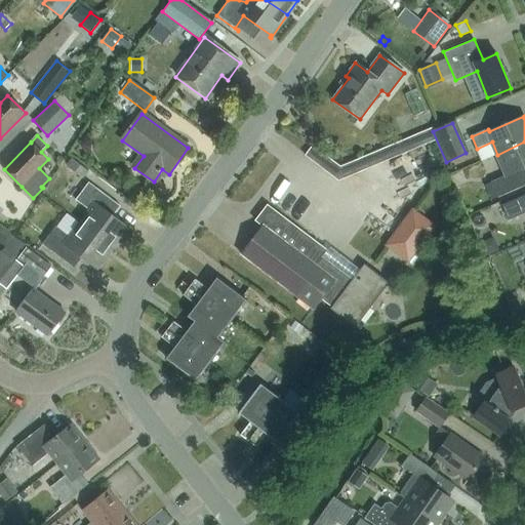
[(524,167),(524,142),(497,155),(507,175),(491,182),(497,197),(524,186),(518,170),(524,167)]
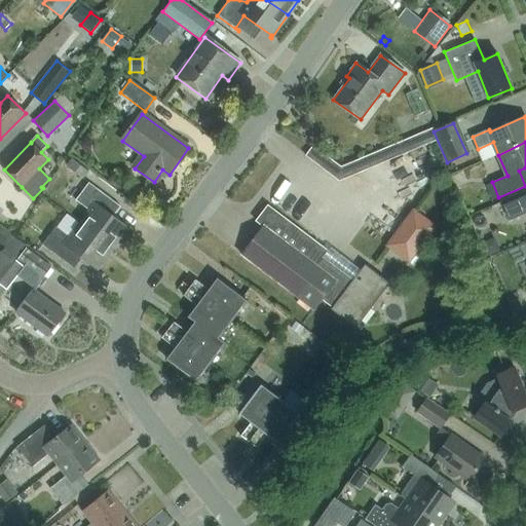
[(88,172),(72,158),(66,165),(83,179),(88,172)]
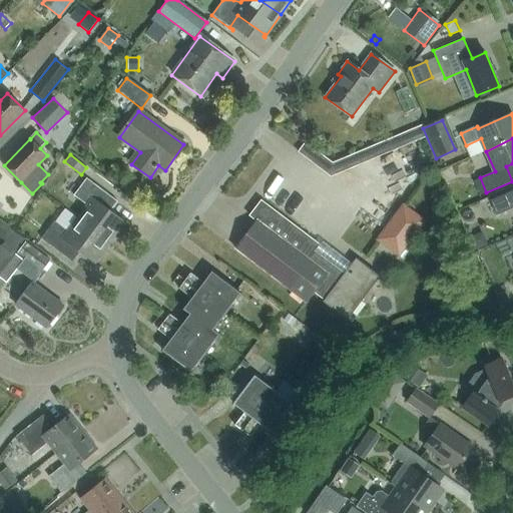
[(333,164),(322,156),(315,166),(331,178),(347,170),(343,160),(333,164)]
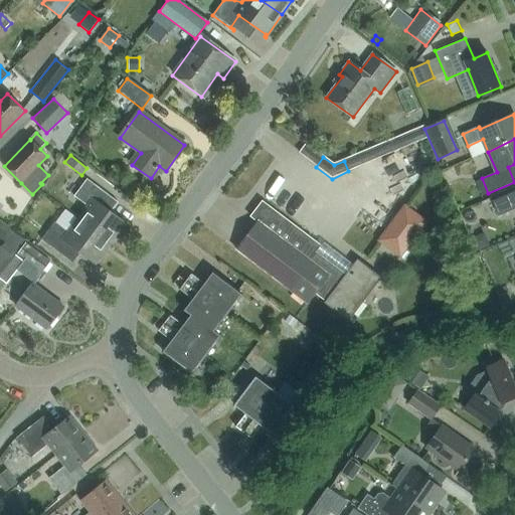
[(87,207),(77,219),(111,243),(125,224),(110,212),(118,201),(87,179),(72,197),(87,207)]
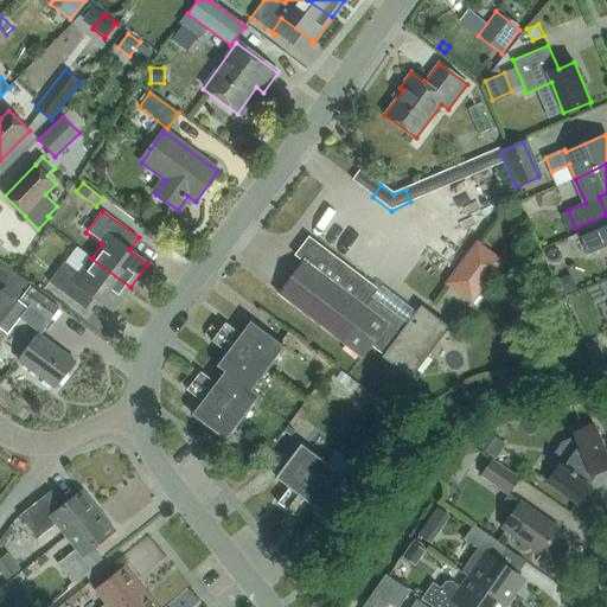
[(606,224),(580,237),(587,254),(606,246),(606,224)]
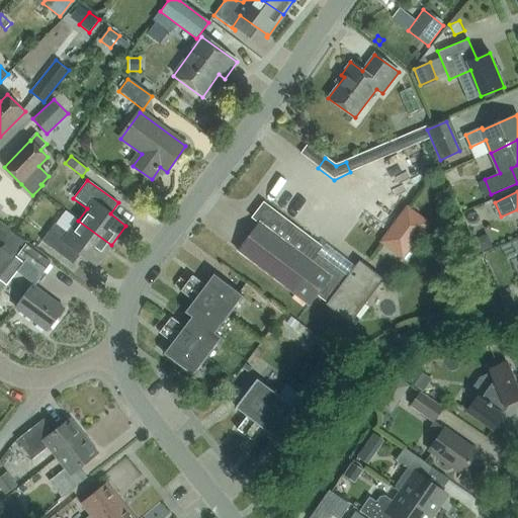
[(385,279),(360,261),(348,277),(318,253),(323,247),(264,203),(252,219),(259,224),(238,252),(309,306),(317,293),(329,303),(327,305),(352,323),(385,279)]
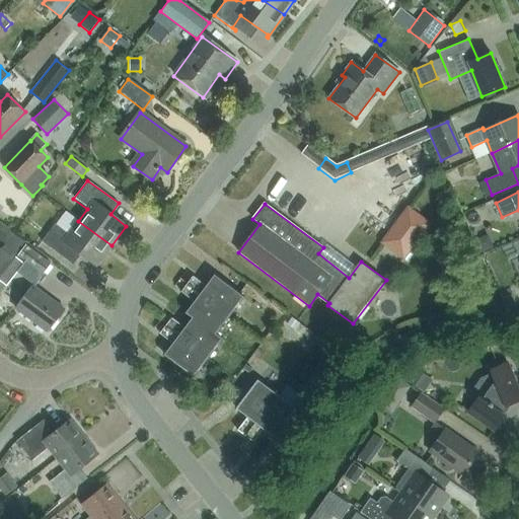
[(408,206),(394,224),(418,241),(431,223),(408,206)]
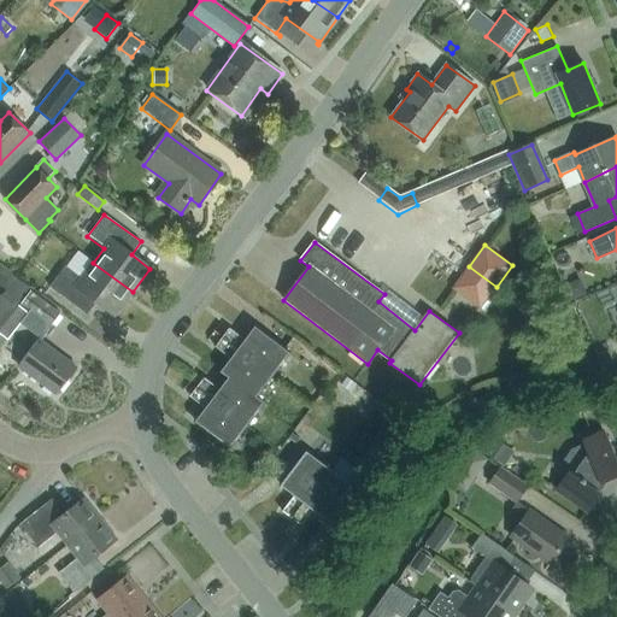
[(115,317),(133,292),(93,263),(81,278),(65,266),(50,288),(87,315),(97,303),(115,317)]
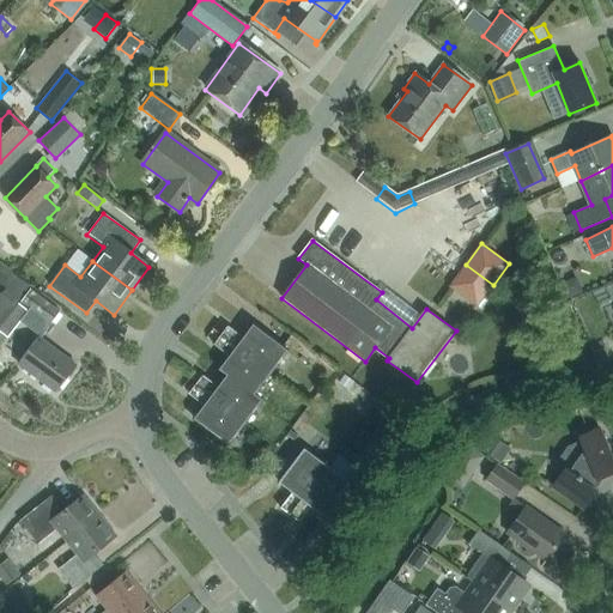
[(50,323),(61,310),(30,287),(20,301),(50,323)]
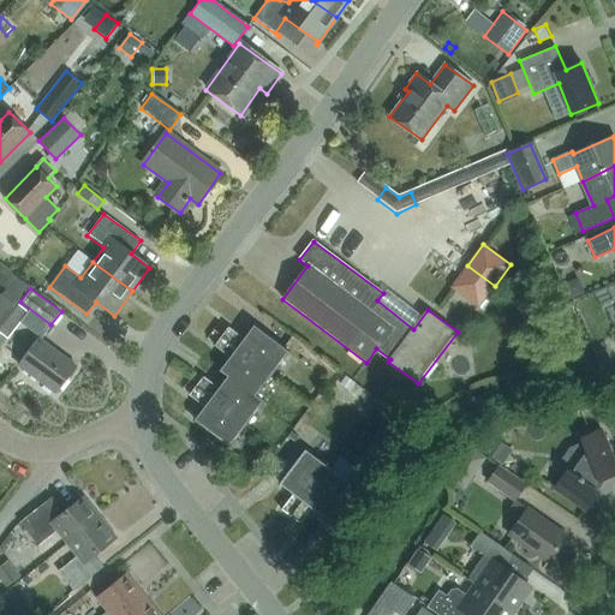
[(0,326),(16,305),(0,293),(0,294),(0,326)]
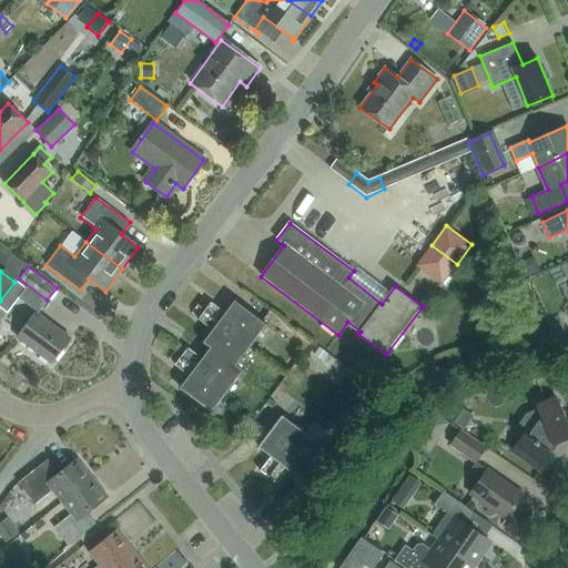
[(24,290),(14,282),(0,301),(0,306),(8,313),(24,290)]
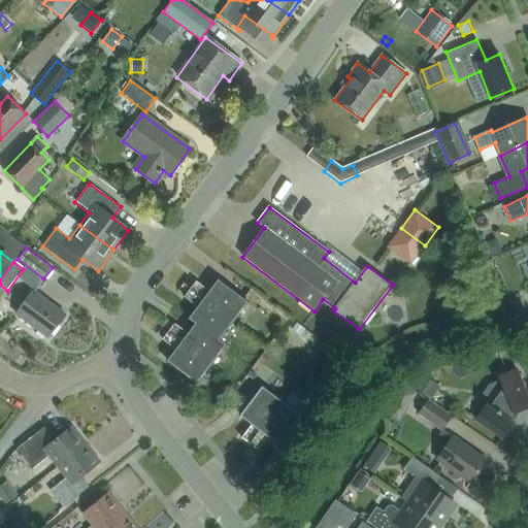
[(233,320),(248,301),(218,279),(209,291),(196,281),(191,289),(233,320)]
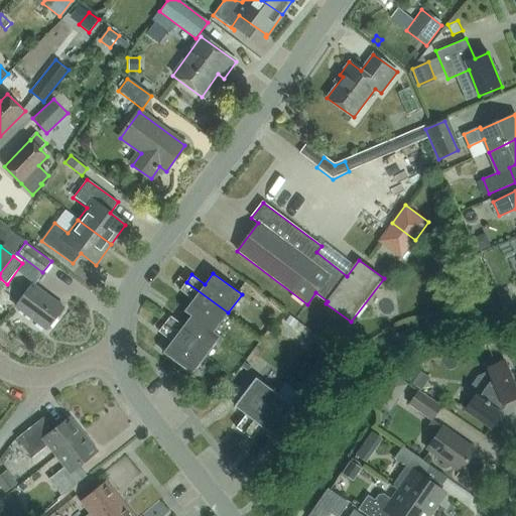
[(184,310),(191,315),(214,332),(228,312),(186,282),(180,290),(192,299),(184,310)]
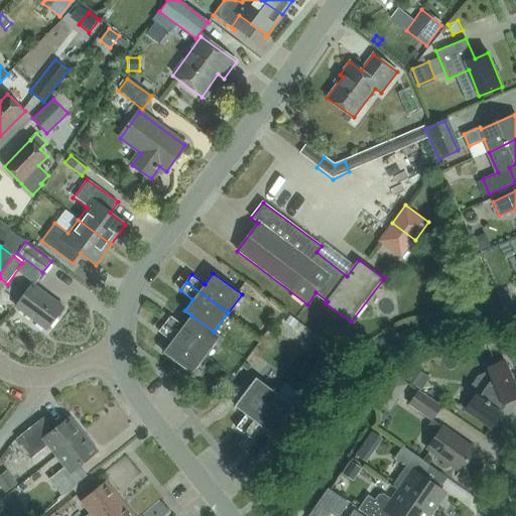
[(63,307),(32,284),(16,307),(47,331),(63,307)]
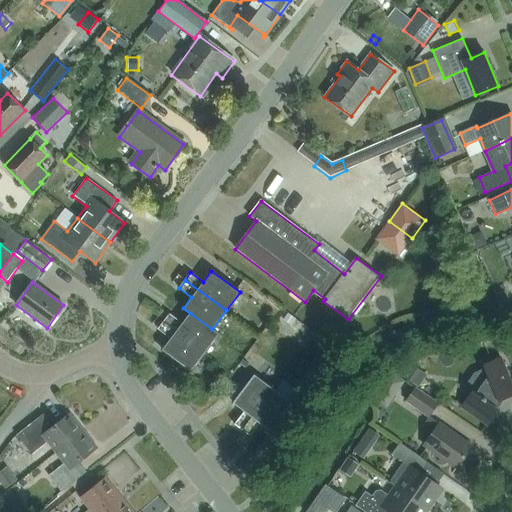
[(502,307),(511,303),(505,291),(494,296),(499,307),(500,308),(502,307)]
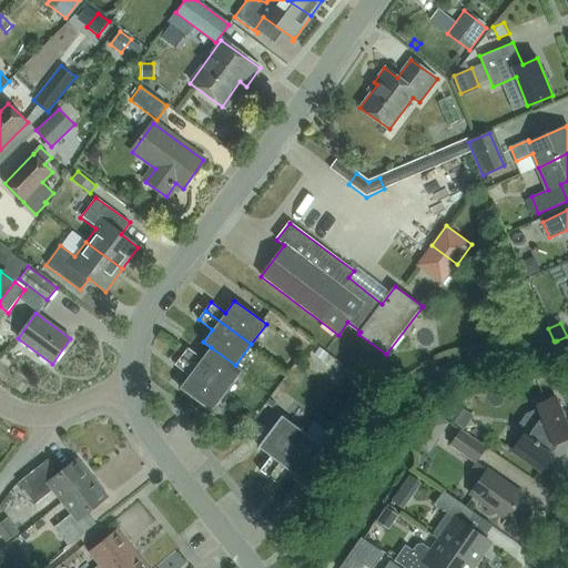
[(243,371),(235,365),(211,347),(202,358),(188,347),(181,356),(227,392),(243,371)]
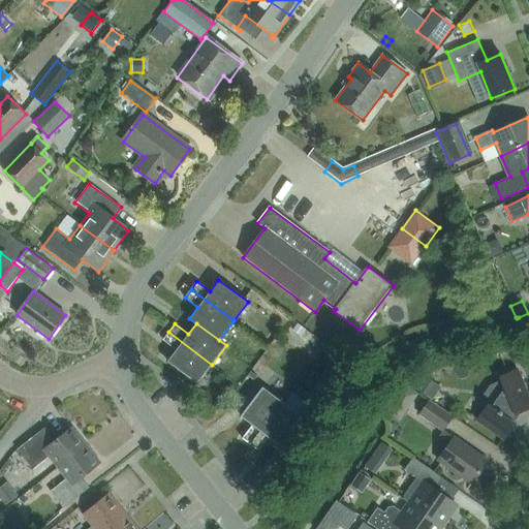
[(298,323),(292,330),(301,336),(306,330),(298,323)]
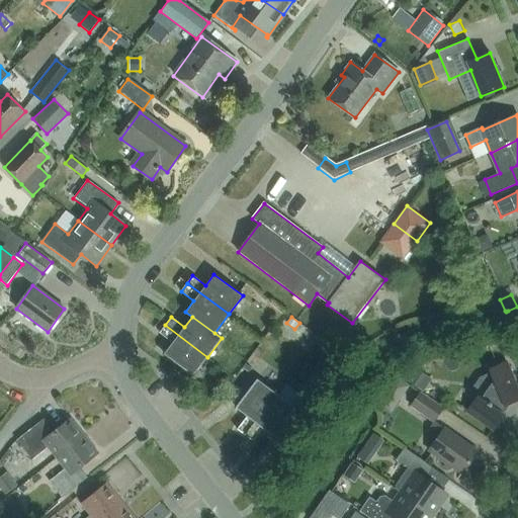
[(193,375),(207,357),(165,325),(159,333),(173,342),(164,354),(193,375)]
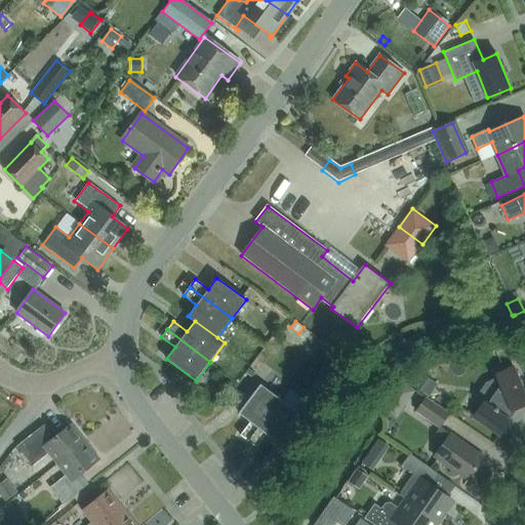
[(331,358),(322,371),(334,380),(345,367),(331,358)]
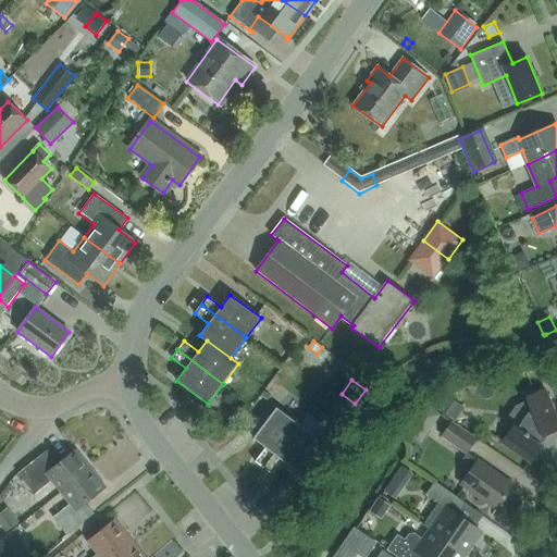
[(525,398),(527,400),(517,406),(506,420),(515,426),(504,442),(530,461),(543,444),(541,443),(544,437),(543,435),(556,429),(556,418),(545,390),(525,398)]
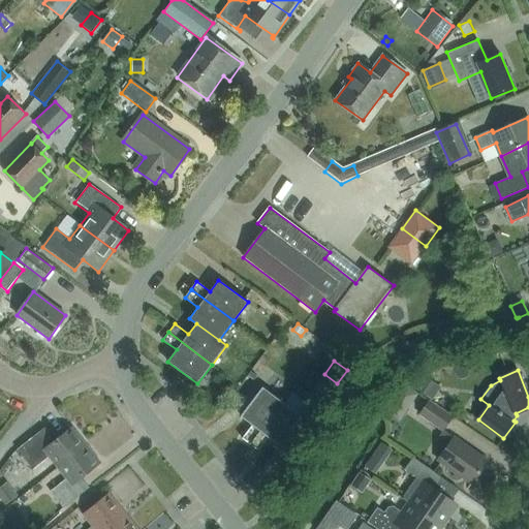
[(252,447),(284,405),(265,391),(243,419),(254,428),(244,441),(252,447)]
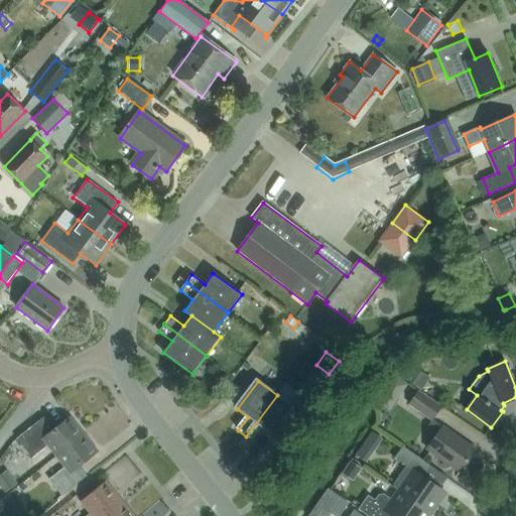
[(375,401),(389,411),(399,397),(385,388),(375,401)]
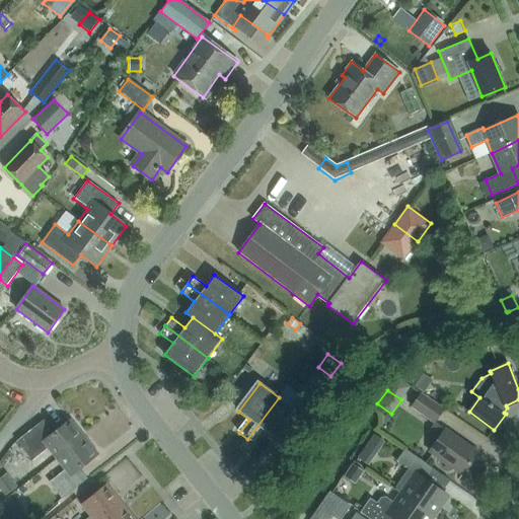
[(444,410),(421,393),(412,406),(435,423),(444,410)]
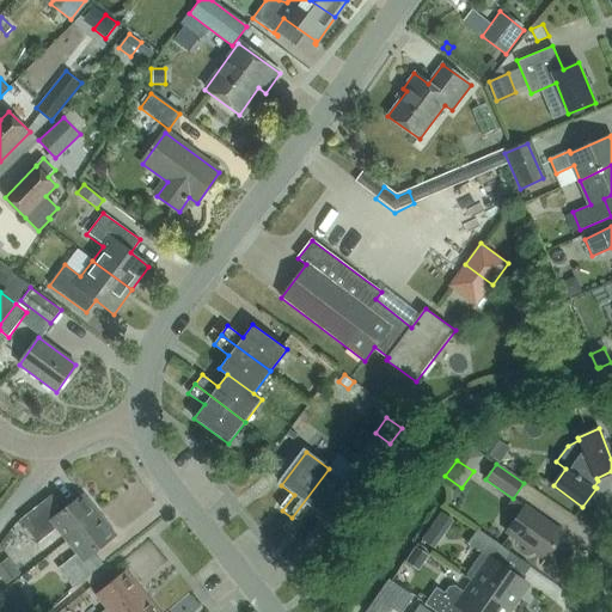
[(352,485),(329,469),(292,518),(300,525),(312,509),(325,519),(352,485)]
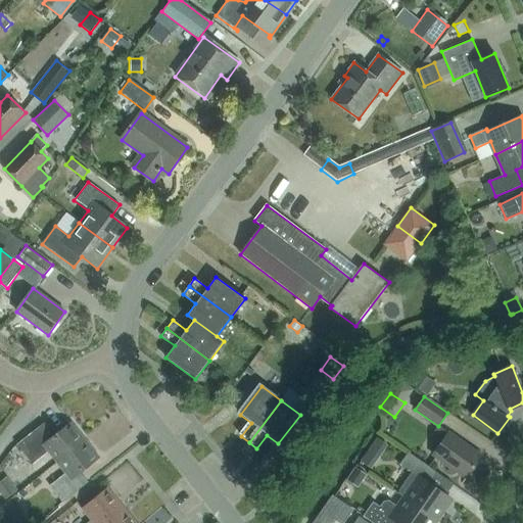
[(85,440),(73,424),(49,442),(40,429),(18,445),(34,465),(50,453),(58,462),(85,440)]
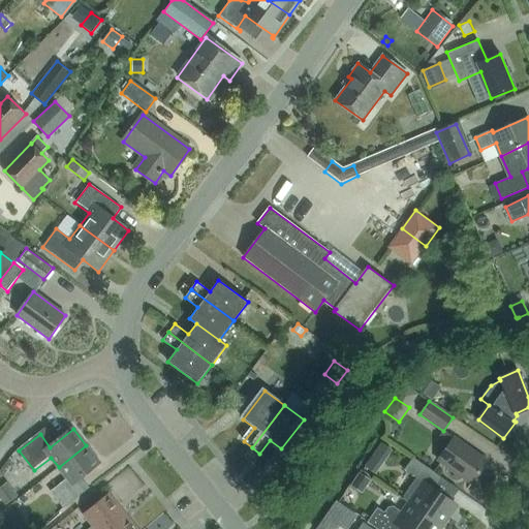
[(472,484),(488,461),(447,433),(440,442),(447,447),(438,460),(472,484)]
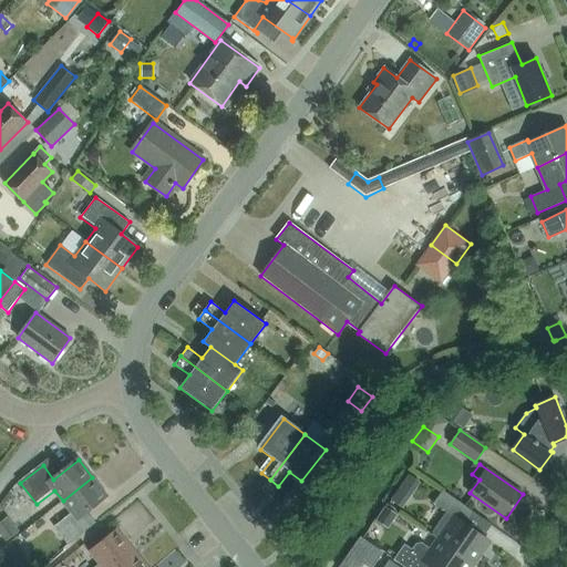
[(63,501),(73,514),(55,528),(69,546),(90,529),(82,519),(109,498),(92,477),(63,501)]
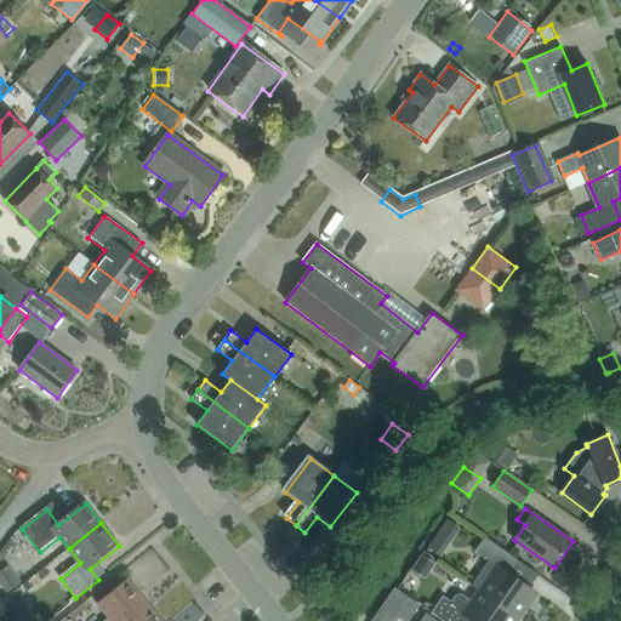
[(474,585),(480,590),(519,617),(536,592),(508,573),(517,559),(485,537),(476,551),(491,562),(474,585)]
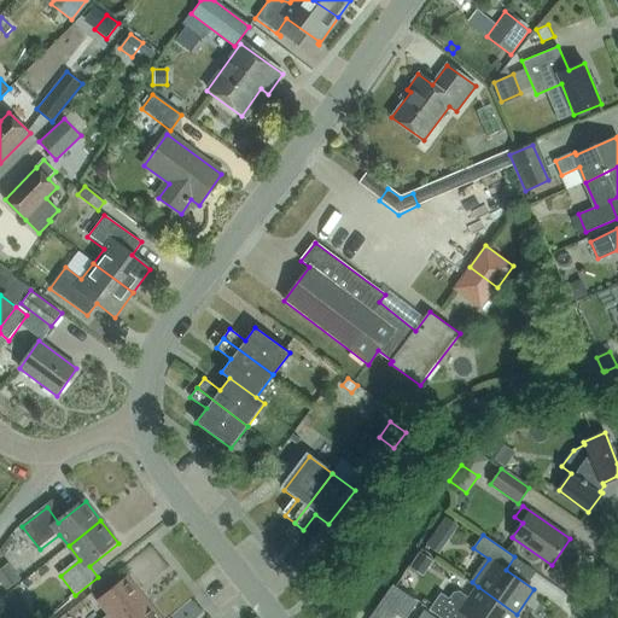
[(420,552),(410,566),(420,573),(430,559),(420,552)]
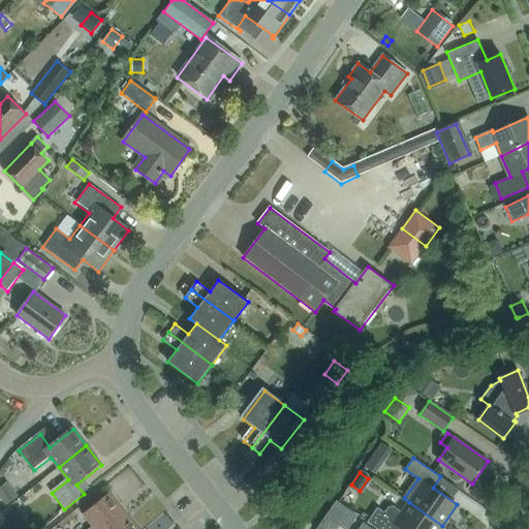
[(0,487),(0,499),(5,505),(18,496),(7,483),(0,487)]
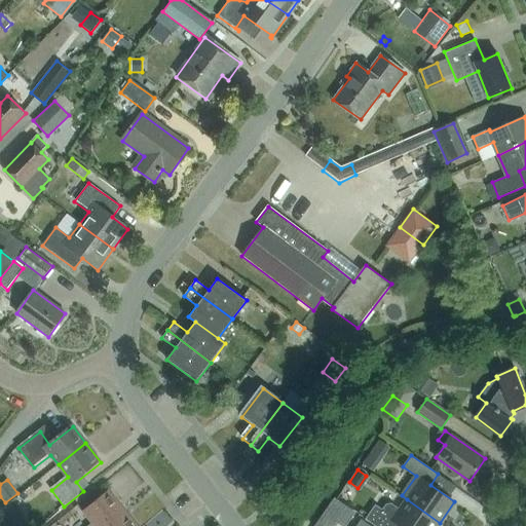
[(83,513),(92,524),(89,525),(105,525),(124,511),(109,492),(83,513)]
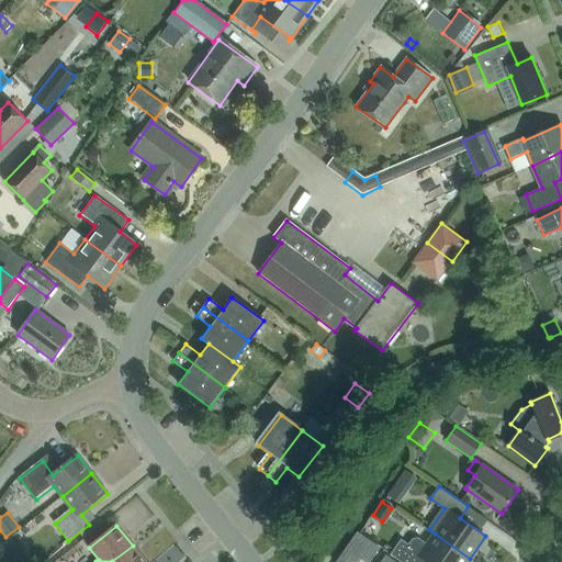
[(467,561),(470,559),(435,534),(427,544),(418,538),(413,539),(409,546),(402,540),(391,554),(402,561),(467,561)]
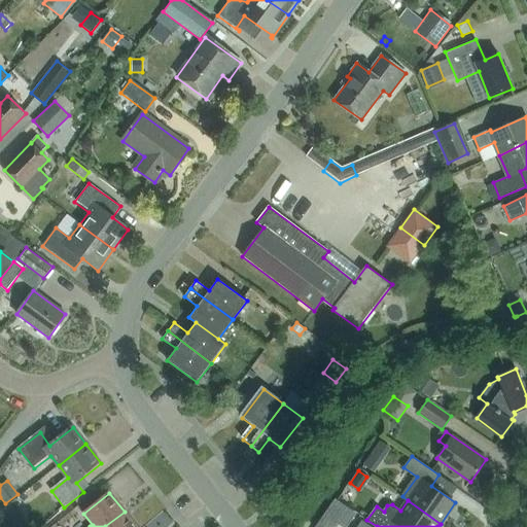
[(136,526),(125,512),(105,526),(136,526)]
